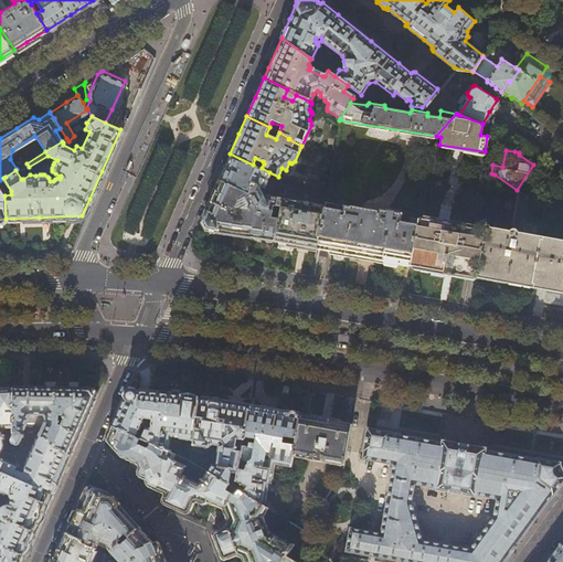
[(262,168),(253,165),(230,154),(222,171),(204,212),(200,221),(204,229),(237,234),(274,240),(277,218),(271,215),(273,204),(275,205),(276,203),(277,197),(265,194),(264,195),(259,189),(262,186),(263,187),(264,187),(269,172),(262,168)]
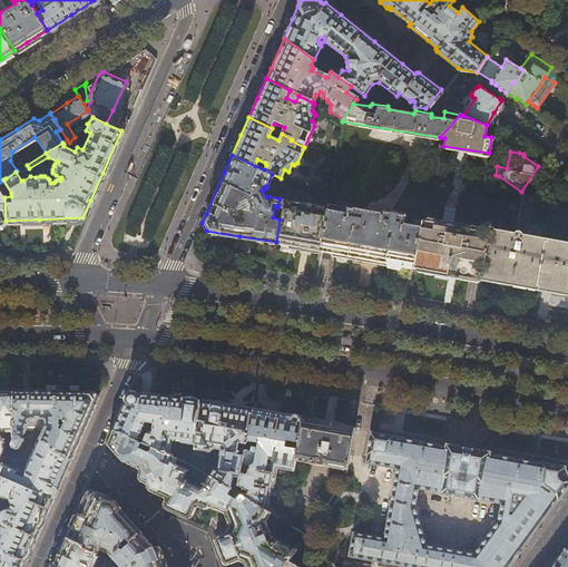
[(513,232),(521,192),(499,176),(489,232),(480,279),(508,283),(567,293),(567,241),(542,237),(521,234),(520,232),(518,232),(517,232),(516,232),(513,232)]
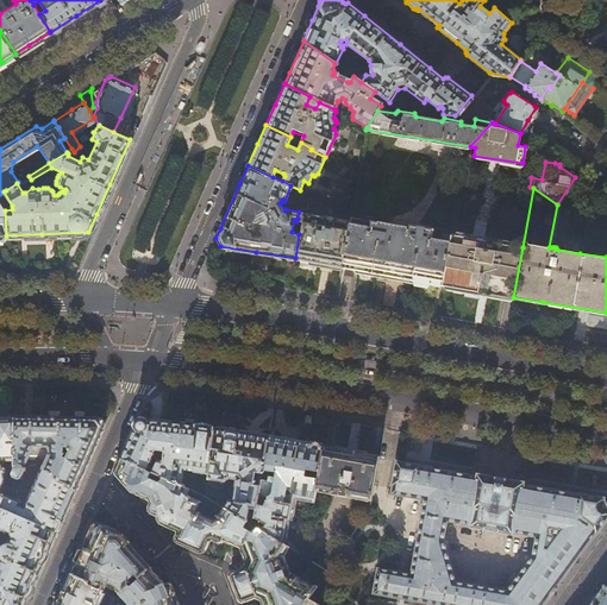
[(349,221),(299,212),(298,219),(301,220),(299,234),(295,258),(324,263),(342,266),(349,221)]
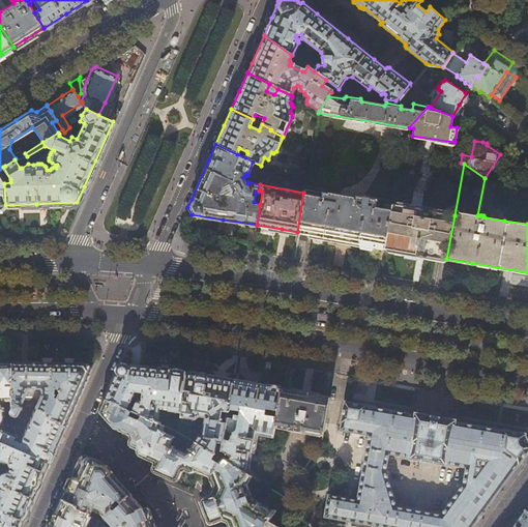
[(304,188),(303,193),(297,232),(324,237),(383,247),(391,204),(369,200),(369,198),(361,197),(361,199),(304,188)]
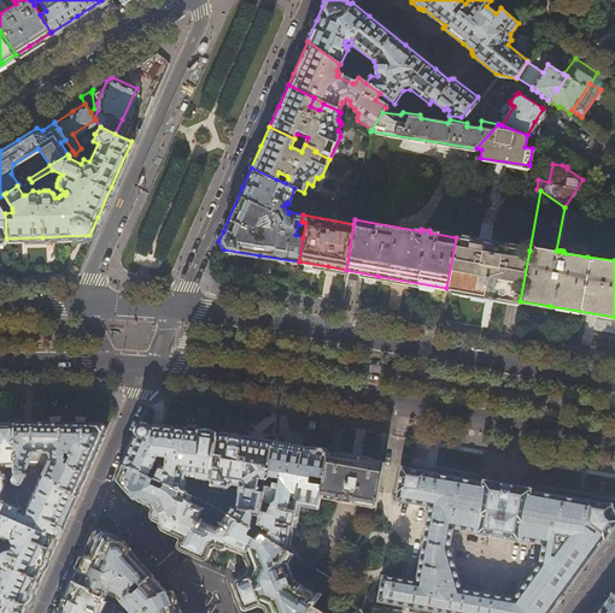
[(482,242),(456,237),(446,288),(480,294),(520,301),(529,251),(503,246),(503,242),(484,239),(482,242)]
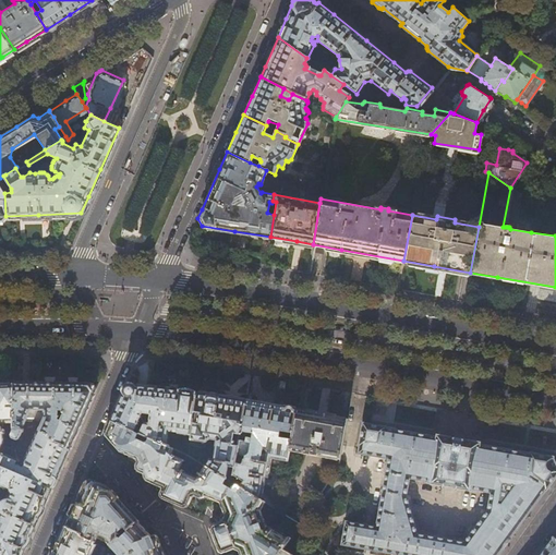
[(0,463),(50,486),(77,424),(93,389),(88,381),(63,381),(13,379),(13,423),(10,431),(5,444),(8,444),(13,441),(14,438),(15,439),(16,438),(21,430),(20,427),(20,425),(23,417),(40,417),(21,462),(15,461),(16,458),(10,455),(11,453),(3,448),(0,456),(0,463)]
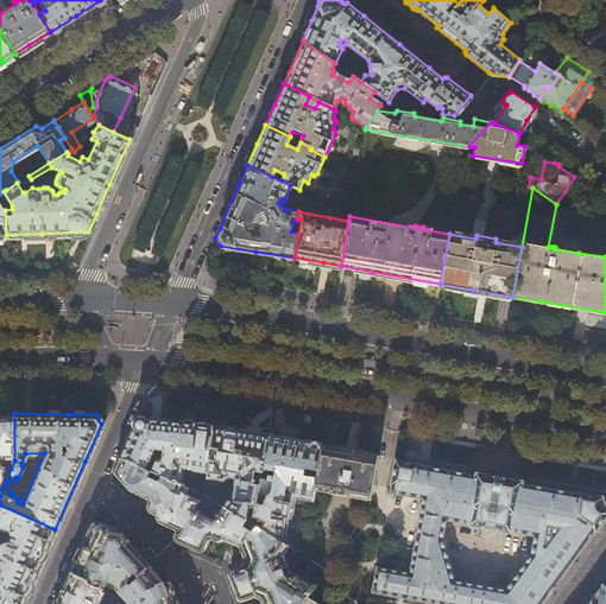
[(0,496),(4,488),(5,483),(0,481),(1,478),(1,470),(11,469),(14,461),(14,413),(0,413),(0,496)]
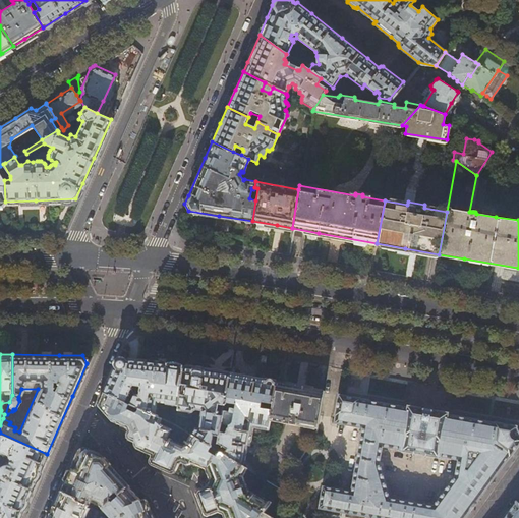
[(156,362),(117,357),(102,391),(128,403),(137,407),(148,412),(150,400),(176,404),(181,366),(164,363),(156,362)]
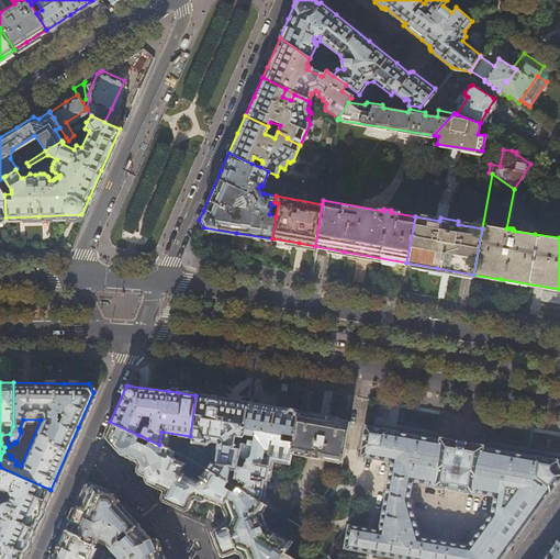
[(222,399),(196,395),(190,436),(188,445),(192,447),(199,448),(203,447),(203,444),(205,443),(205,440),(208,440),(208,439),(214,440),(212,460),(208,460),(203,467),(204,468),(225,480),(227,473),(233,474),(235,462),(237,451),(237,450),(237,447),(232,446),(233,440),(238,442),(241,433),(246,402),(222,399)]
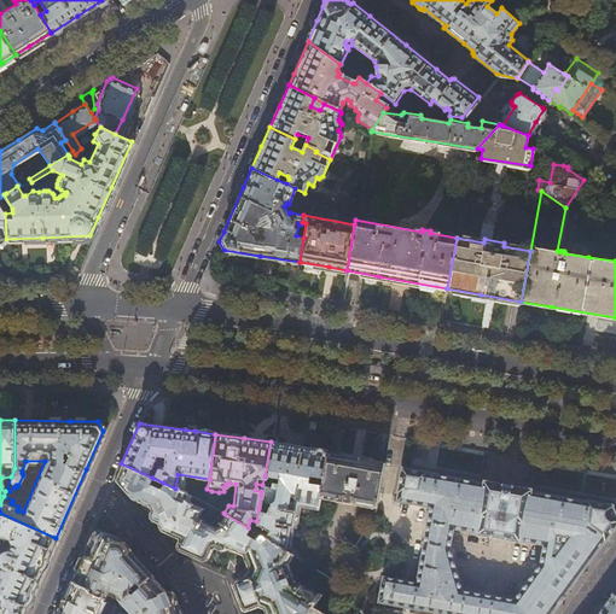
[(295,446),(271,442),(265,475),(274,477),(273,483),(269,481),(269,486),(262,485),(261,491),(261,495),(261,496),(262,498),(263,500),(268,501),(268,503),(267,504),(266,510),(259,508),(256,521),(256,522),(267,528),(262,536),(263,537),(286,550),(289,547),(292,527),(295,528),(298,507),(317,509),(319,497),(326,452),(295,446)]
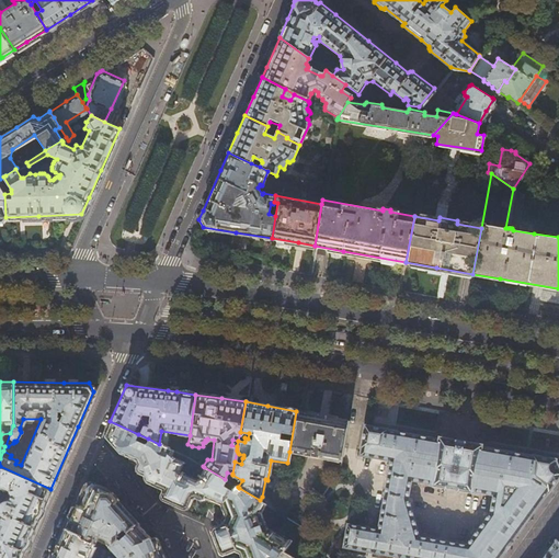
[(314,413),(296,411),(289,452),(311,455),(311,456),(318,457),(318,456),(340,460),(346,420),(314,413)]
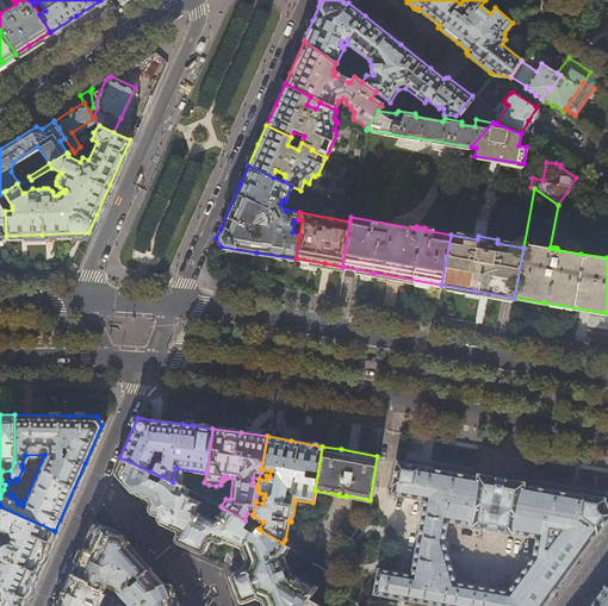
[(150,472),(119,457),(116,466),(112,473),(129,493),(147,500),(148,505),(146,510),(147,512),(148,514),(155,518),(155,522),(156,524),(159,525),(175,532),(173,538),(173,541),(174,542),(174,543),(175,544),(196,553),(197,554),(200,553),(203,551),(209,539),(218,544),(221,539),(237,547),(244,542),(249,531),(244,528),(244,525),(247,522),(244,520),(222,507),(217,517),(213,520),(196,512),(200,501),(190,497),(185,493),(187,488),(173,482),(161,476),(160,482),(156,482),(147,479),(150,472)]
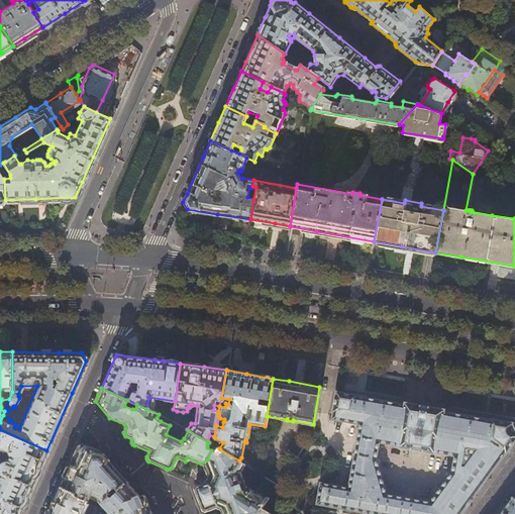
[(347,486),(319,481),(315,502),(383,513),(456,513),(504,450),(504,451),(514,436),(514,433),(510,422),(510,421),(489,417),(489,418),(442,410),(442,408),(428,405),(403,401),(402,403),(366,397),(355,395),(355,394),(345,392),(334,390),(330,412),(330,413),(331,413),(330,418),(358,423),(347,486)]
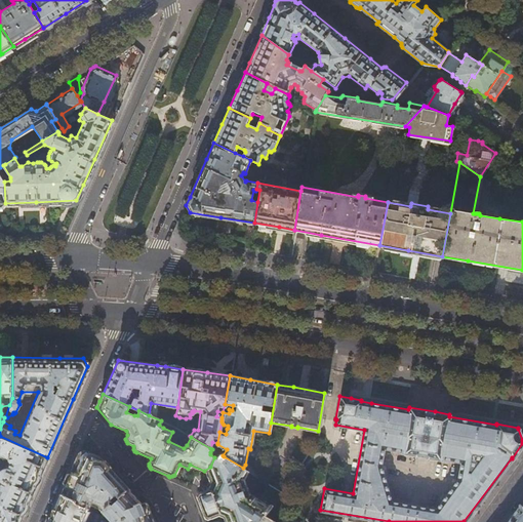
[(47,457),(0,436),(0,455),(7,458),(8,462),(9,464),(5,468),(2,470),(1,470),(0,472),(0,521),(17,521),(37,480),(47,457)]
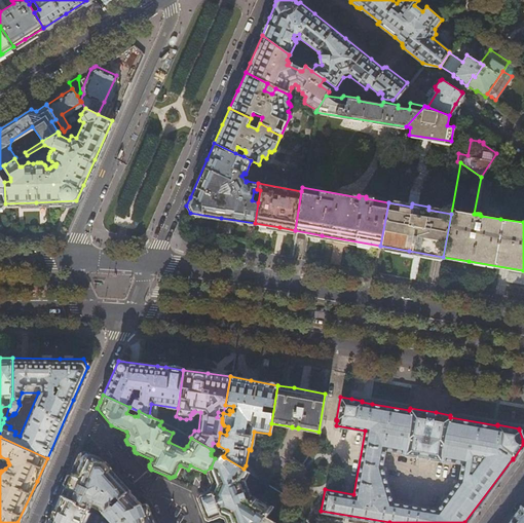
[(65,482),(60,493),(74,500),(73,502),(87,509),(88,509),(90,505),(98,508),(101,512),(110,503),(110,500),(116,495),(118,497),(118,498),(127,490),(128,489),(114,474),(104,462),(99,457),(89,452),(85,451),(82,451),(77,453),(73,462),(65,482)]
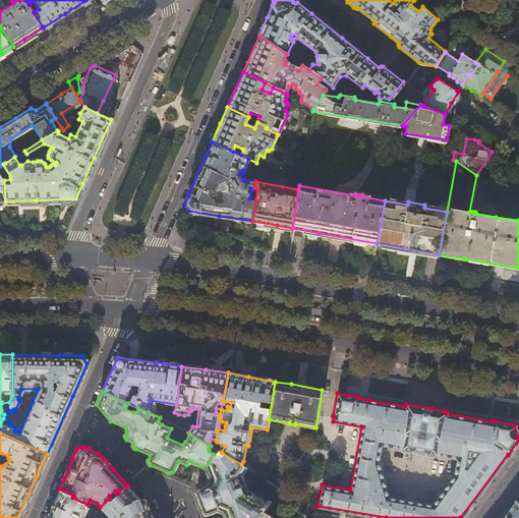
[(219,457),(213,454),(209,463),(203,467),(208,477),(205,482),(194,487),(193,487),(193,490),(193,491),(198,503),(203,512),(204,513),(206,514),(216,509),(221,512),(223,517),(242,517),(244,515),(247,514),(249,515),(247,517),(273,517),(262,511),(278,486),(266,478),(255,494),(247,487),(242,475),(242,474),(246,467),(241,464),(222,453),(219,457)]
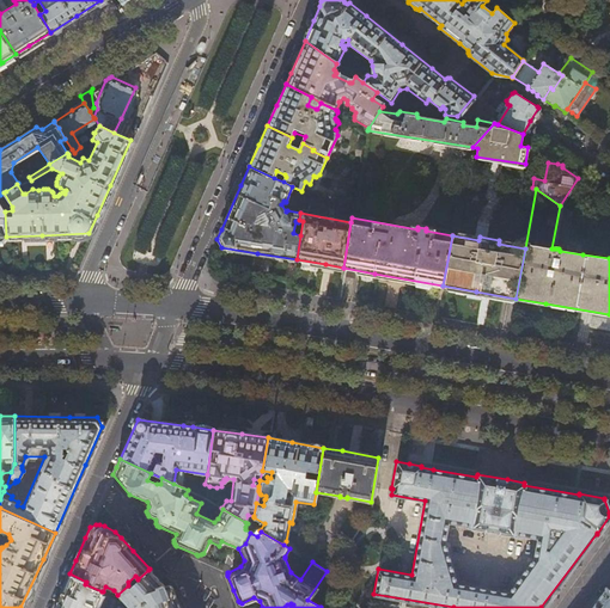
[(178,607),(169,584),(164,587),(160,583),(148,570),(138,579),(139,582),(133,587),(128,587),(128,585),(117,595),(129,607),(178,607)]
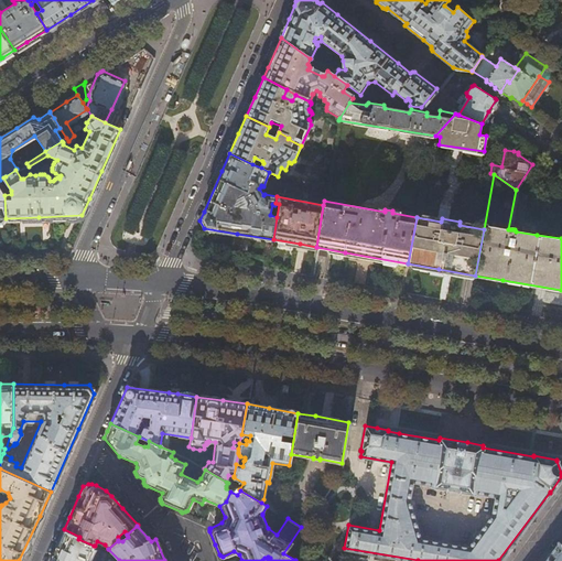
[(79,537),(64,529),(53,553),(50,560),(86,560),(94,546),(78,539),(79,537)]
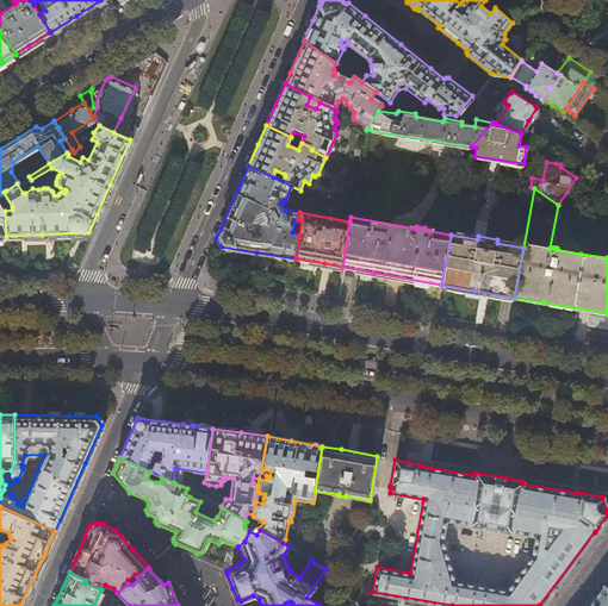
[(584,605),(607,605),(607,587),(601,583),(593,595),(584,605)]
